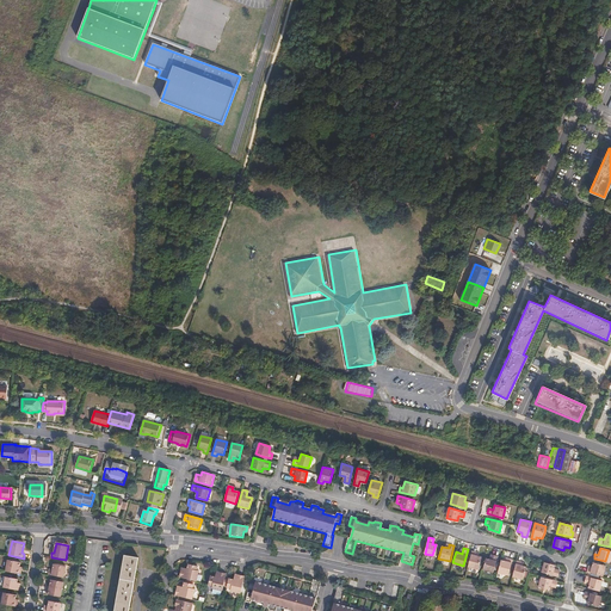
[(473,550),(468,567),(479,569),(482,556),(475,555),(476,551),(473,550)]
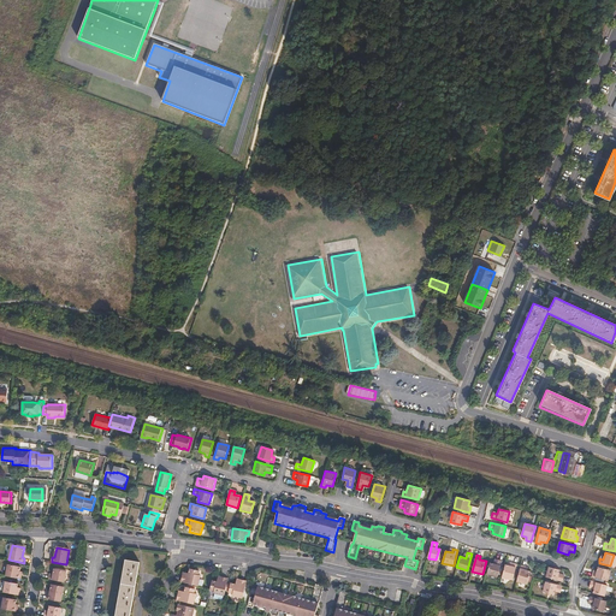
[(490,563),(487,574),(498,576),(502,560),(498,558),(496,564),(490,563)]
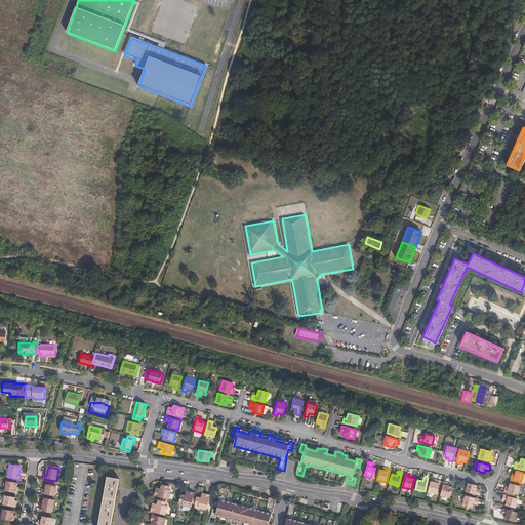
[(110,524),(119,479),(107,477),(98,524),(110,524)]
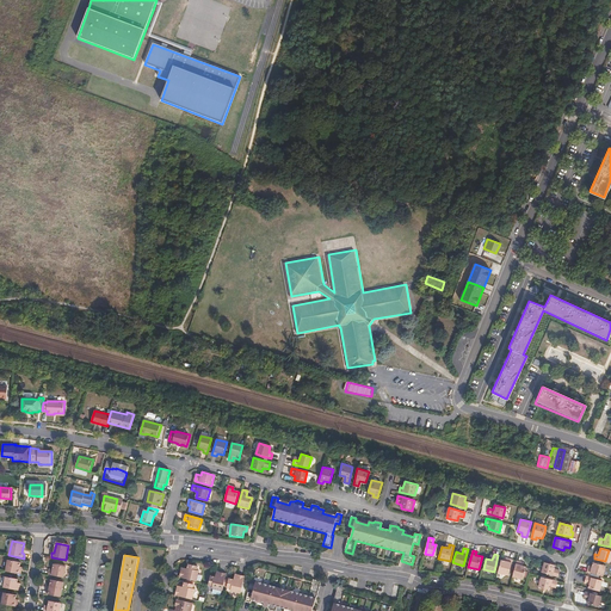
[(501,560),(498,573),(508,575),(512,560),(507,559),(506,561),(501,560)]
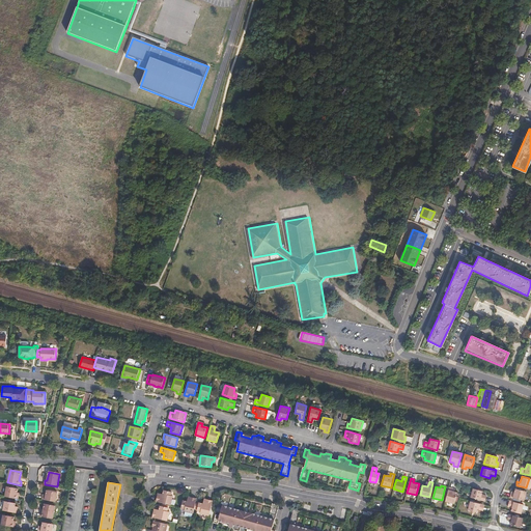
[(5,497),(19,500),(20,496),(17,495),(18,490),(7,486),(5,497)]
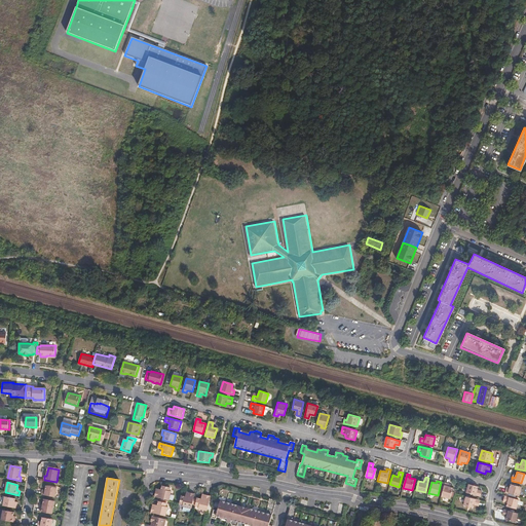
[(445,483),(441,496),(450,499),(453,488),(448,487),(449,484),(445,483)]
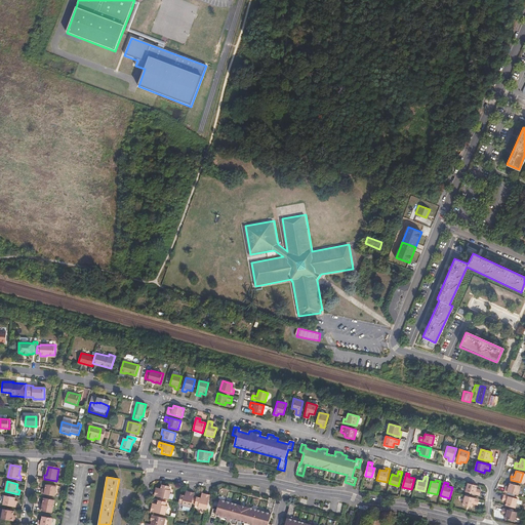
[(476,488),(477,486),(468,483),(466,492),(479,495),(480,489),(476,488)]
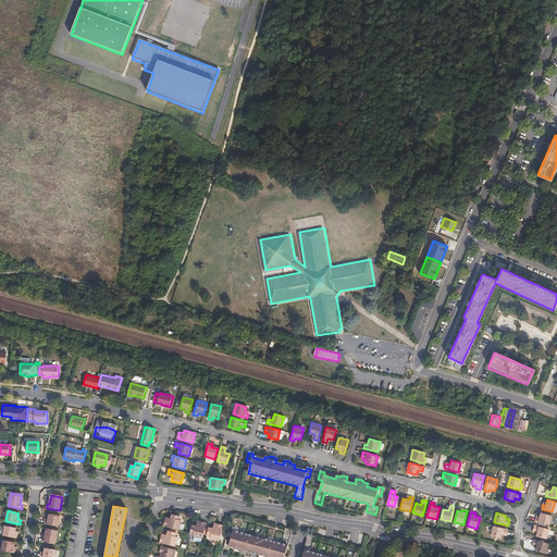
[(548,525),(552,515),(541,512),(540,518),(536,518),(535,521),(548,525)]
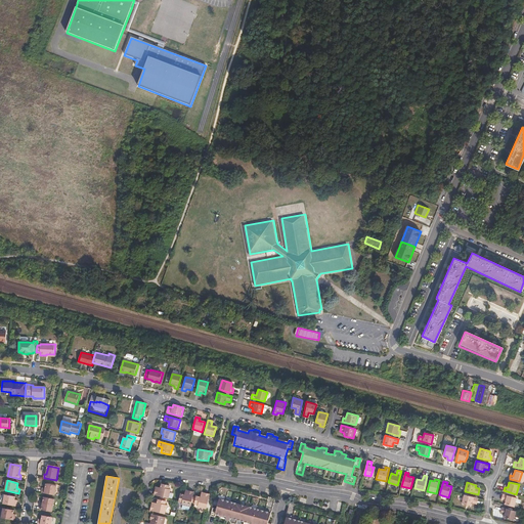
[(41,493),(55,495),(56,486),(46,484),(45,490),(42,489),(41,493)]
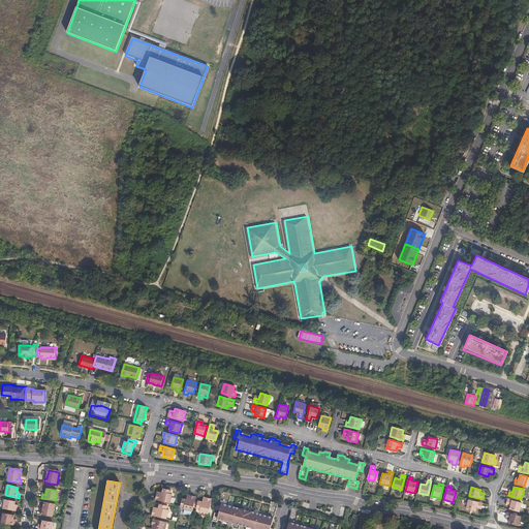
[(157,494),(155,500),(169,504),(172,495),(169,494),(170,490),(163,489),(162,492),(161,492),(160,495),(157,494)]
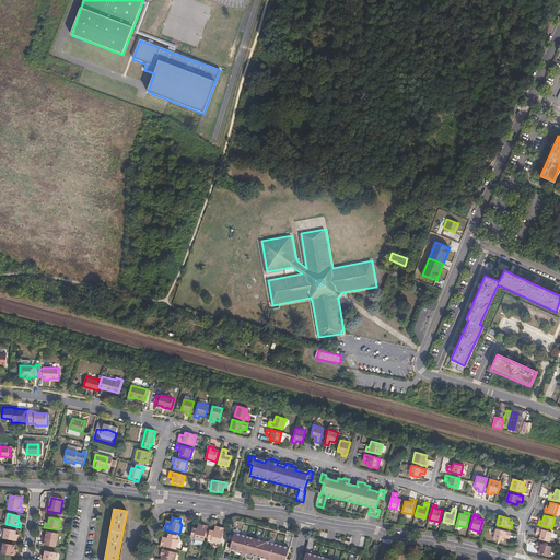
[(198,531),(193,529),(191,536),(191,537),(195,538),(195,540),(203,543),(205,538),(206,533),(208,527),(200,525),(200,529),(198,528),(198,531)]
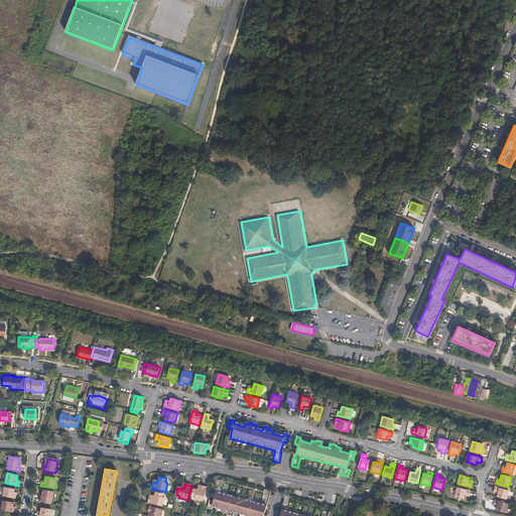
[(203,502),(207,488),(200,486),(199,490),(197,490),(197,491),(194,490),(192,492),(191,496),(191,498),(195,498),(195,500),(203,502)]
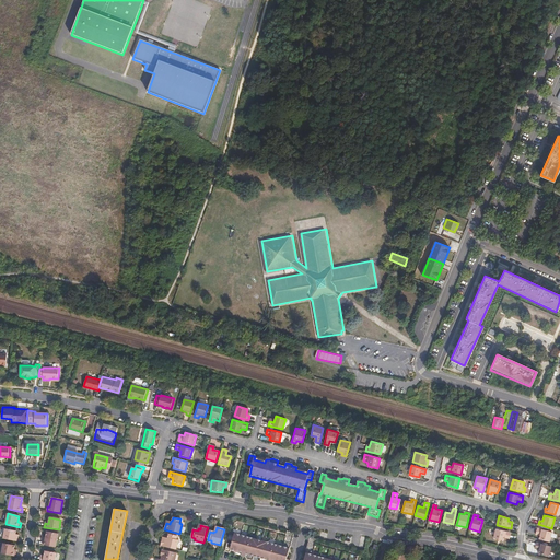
[(3,539),(18,541),(19,538),(15,537),(16,531),(6,528),(3,539)]
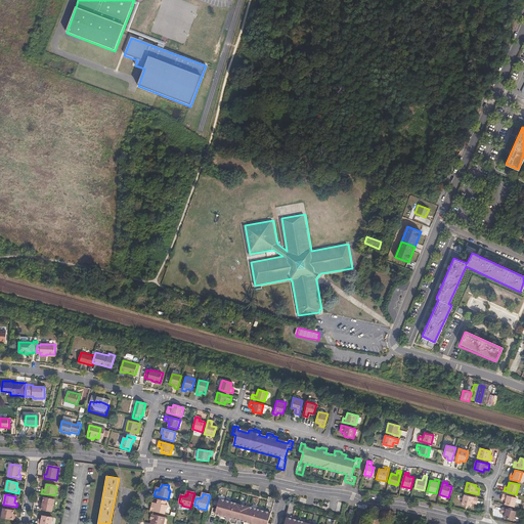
[(476,505),(478,498),(464,494),(462,504),(471,507),(472,504),(476,505)]
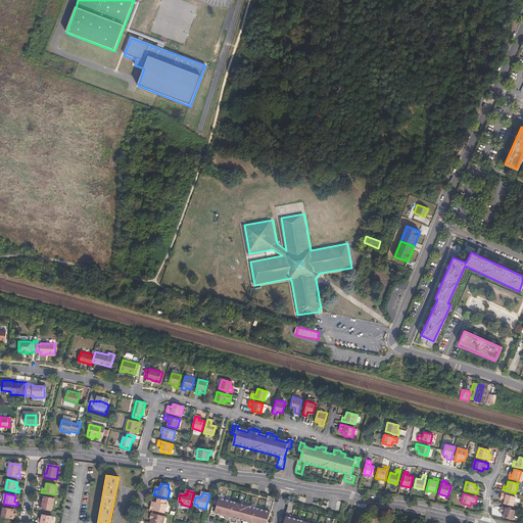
[(512,506),(514,496),(502,493),(501,497),(504,498),(503,504),(512,506)]
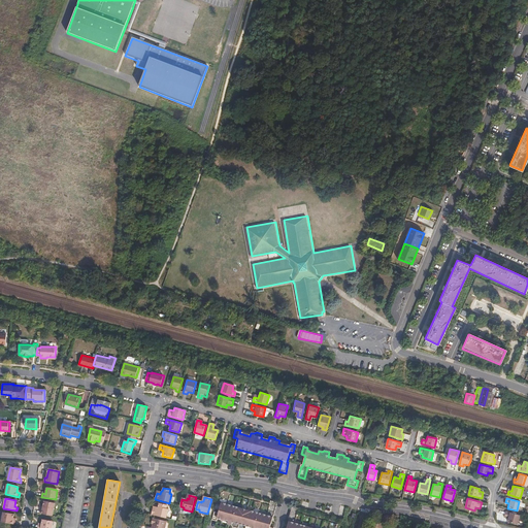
[(39,514),(53,517),(55,503),(44,501),(42,510),(40,510),(39,514)]
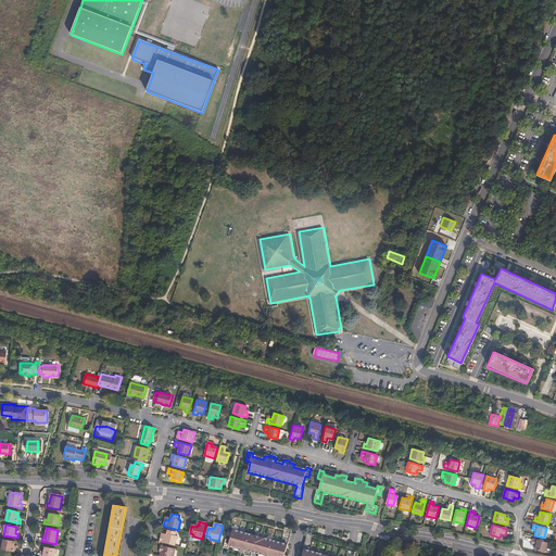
[(283,555),(287,546),(288,546),(292,531),(285,529),(280,544),(232,530),(230,541),(226,540),(224,548),(229,550),(229,546),(241,550),(240,553),(244,554),(244,555),(251,555),(252,553),(261,555),(260,555),(283,555)]
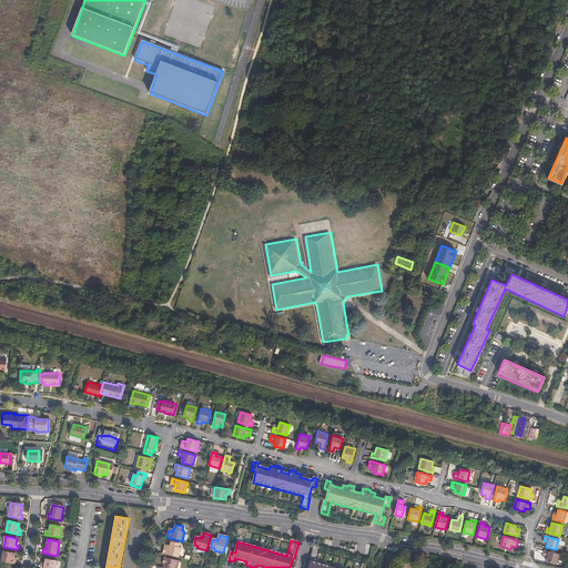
[(164,547),(163,555),(178,558),(181,548),(178,547),(179,543),(171,541),(170,546),(169,546),(169,548),(164,547)]
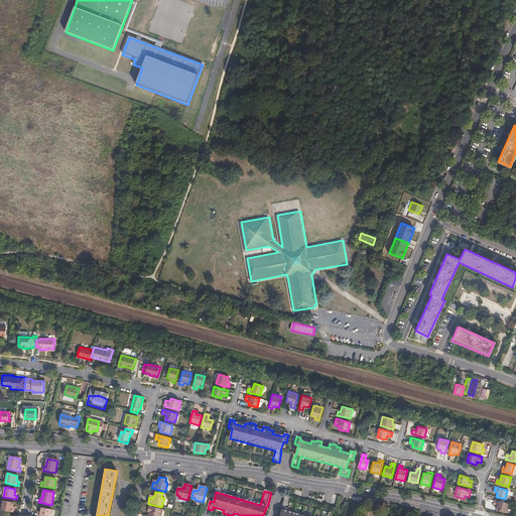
[(299,515),(288,513),(292,499),(285,497),(281,511),(282,511),(280,515),(299,515)]
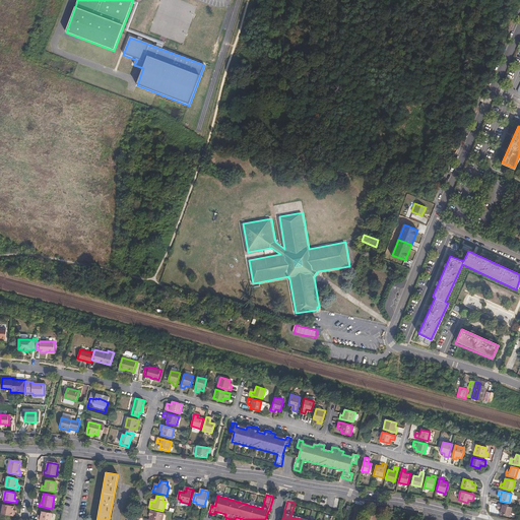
[(500,515),(505,516),(508,506),(498,504),(497,508),(501,510),(500,515)]
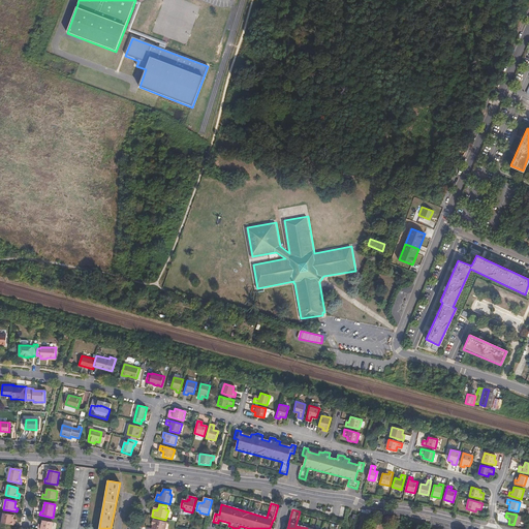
[(1,523),(14,526),(16,522),(12,522),(14,516),(3,514),(1,523)]
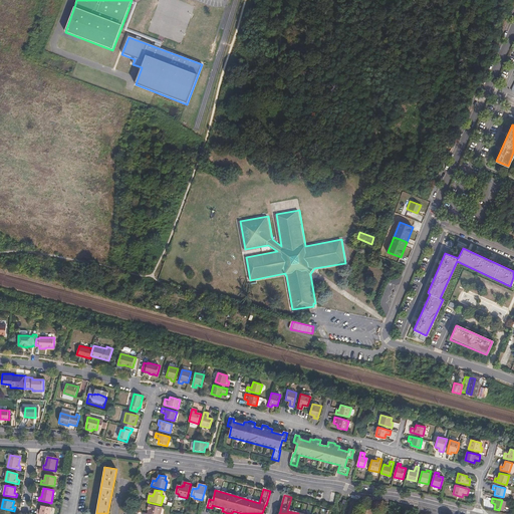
All buildings are outlined.
